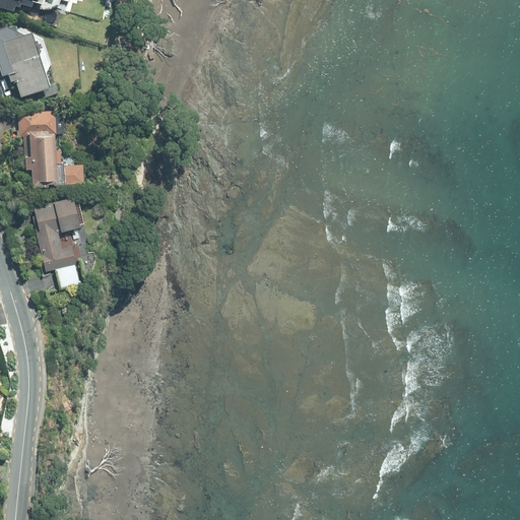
[(40,6),(41,0),(0,0),(0,8),(11,11),(12,7),(17,8),(18,4),(28,7),(29,3),(40,6)]
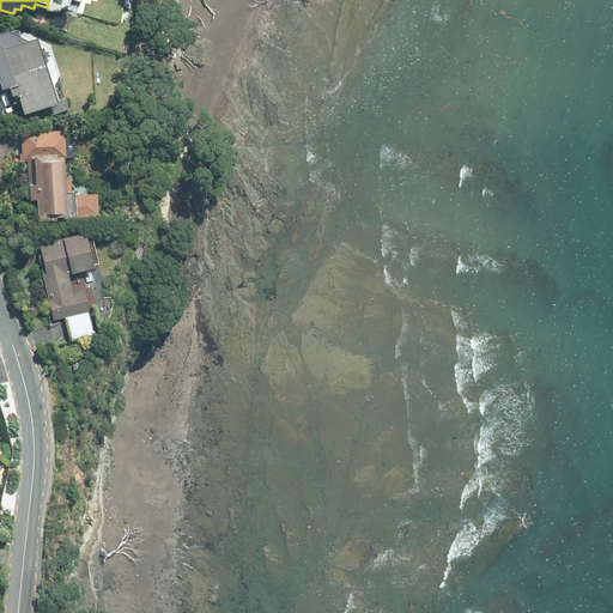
[(53,105),(32,41),(0,50),(0,53),(11,87),(5,89),(7,98),(14,96),(20,116),(53,105)]
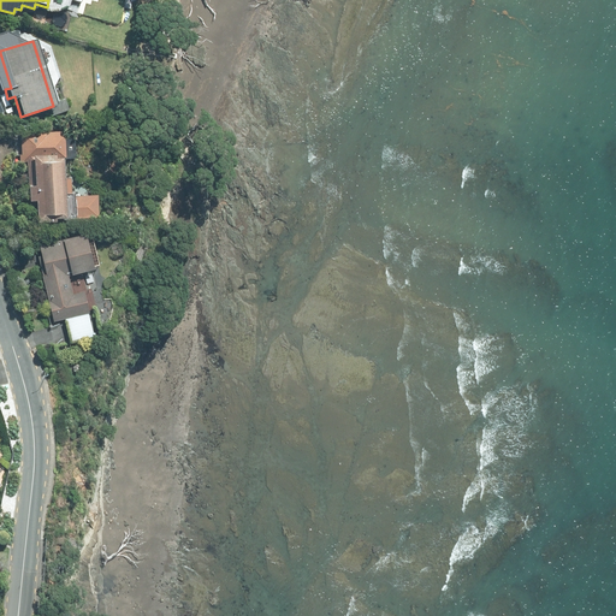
[(30,163),(34,223),(53,221),(53,220),(72,219),(72,218),(96,217),(95,194),(70,195),(67,158),(73,158),(72,140),(63,140),(63,131),(48,132),(48,129),(19,130),(22,154),(19,154),(21,164),(30,163)]
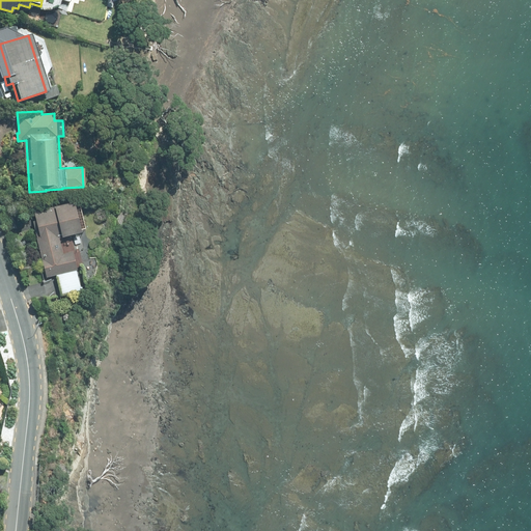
[(62,254),(58,239),(79,233),(71,202),(32,212),(36,227),(34,228),(46,278),(56,275),(60,296),(81,290),(76,271),(77,270),(72,252),(62,254)]
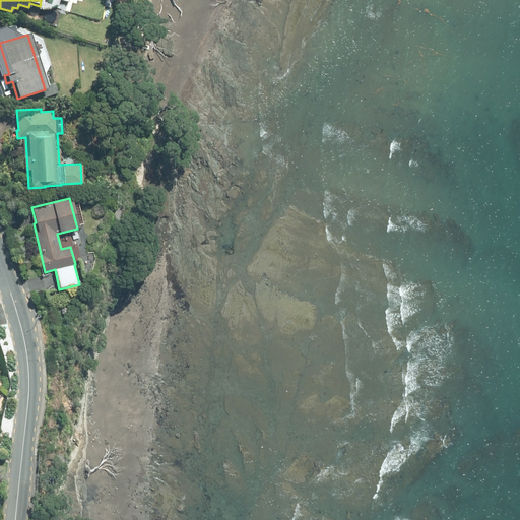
[(64,293),(50,297),(53,306),(67,302),(64,293)]
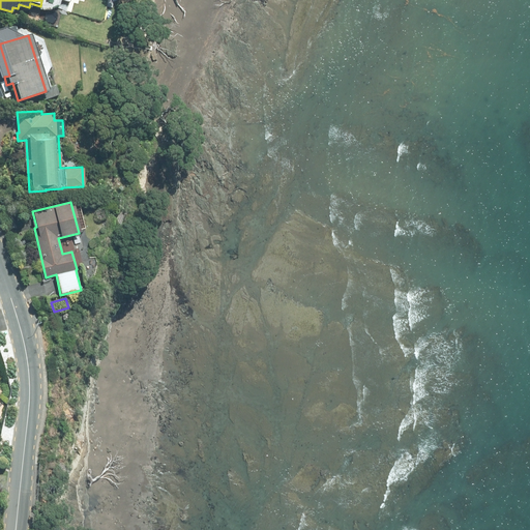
All buildings are outlined.
